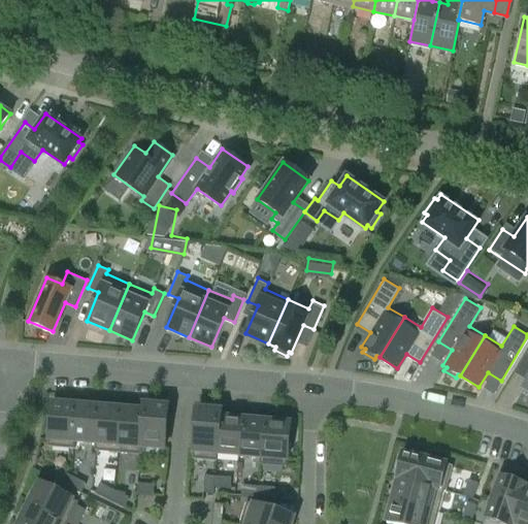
[(73,446),(76,403),(52,401),(50,421),(48,421),(47,431),(48,431),(47,444),(73,446)]
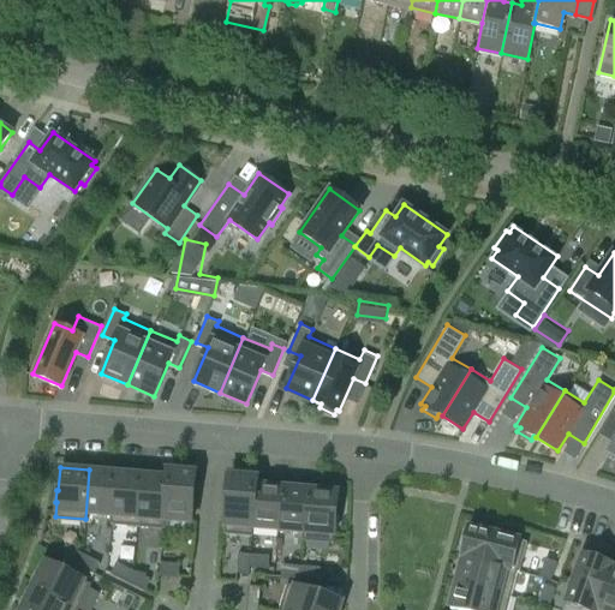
[(168,470),(163,526),(165,526),(166,518),(191,520),(196,472),(191,471),(191,470),(183,468),(183,471),(168,470)]
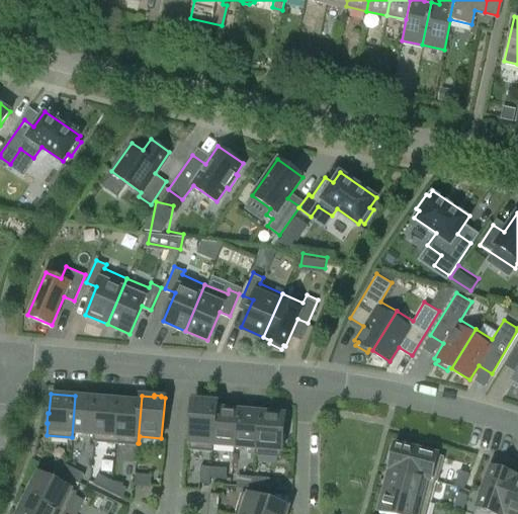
[(75,396),(72,437),(73,438),(74,430),(94,432),(93,439),(94,439),(97,398),(75,396)]
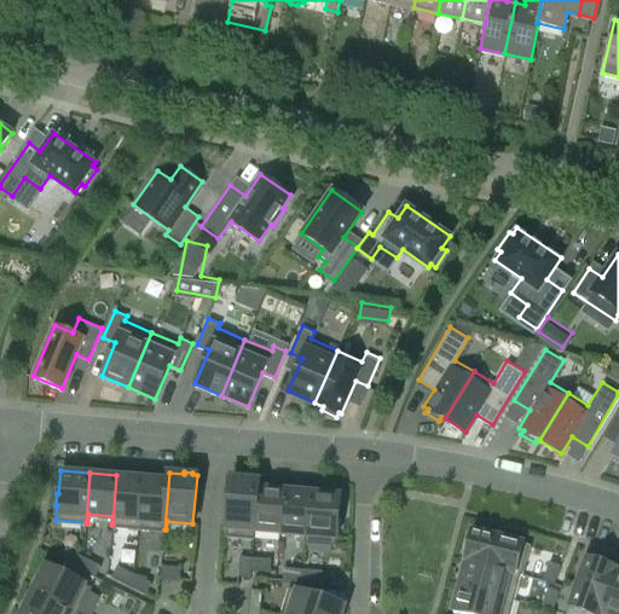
[(143,478),(138,527),(165,529),(169,473),(168,473),(168,480),(143,478)]
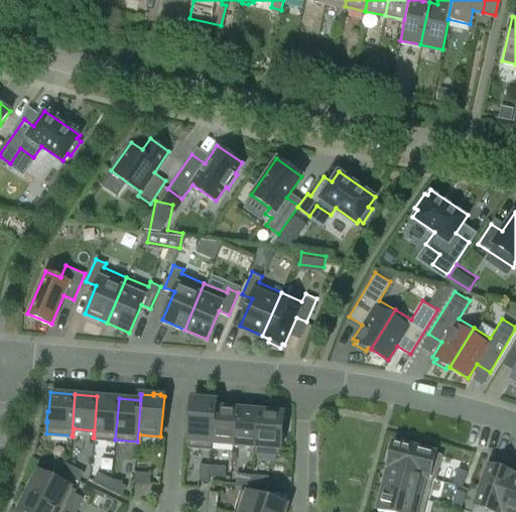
[(97,396),(94,437),(115,439),(119,398),(97,396)]
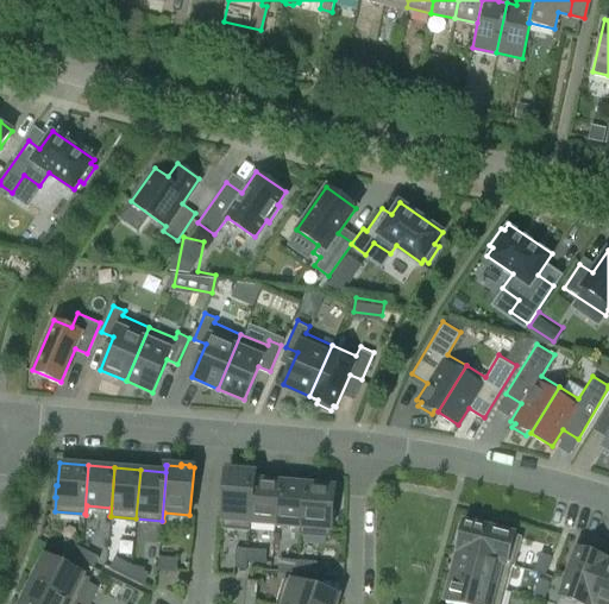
[(249,528),(253,472),(239,471),(240,469),(232,469),(231,470),(227,470),(223,526),(249,528)]
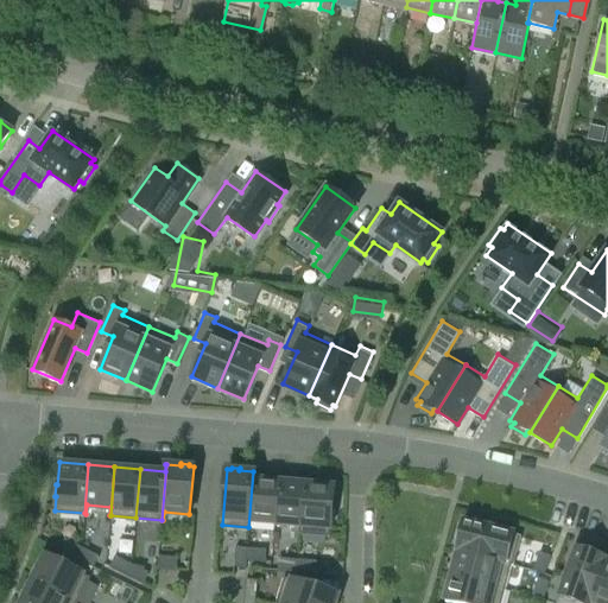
[(274,521),(278,481),(254,478),(254,471),(253,471),(248,527),(249,527),(251,519),(274,521)]
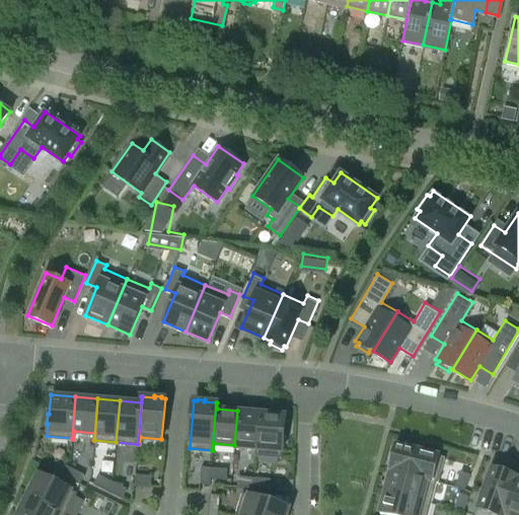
[(237,411),(234,445),(255,447),(255,454),(256,454),(260,413),(237,411)]
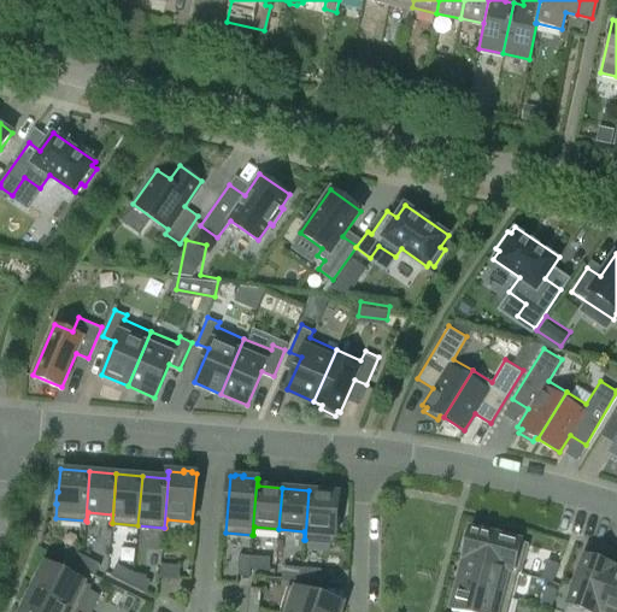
[(309,490),(305,540),(334,542),(336,528),(338,528),(339,516),(336,516),(339,493),(309,490)]
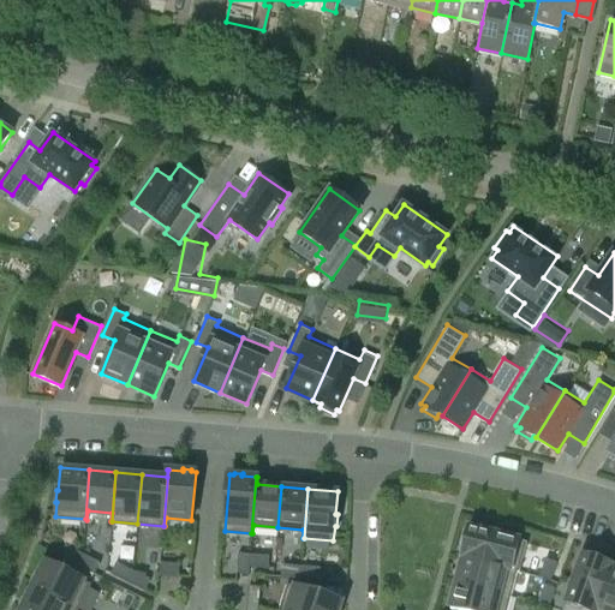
[(470,525),(461,554),(519,569),(527,540),(470,525)]
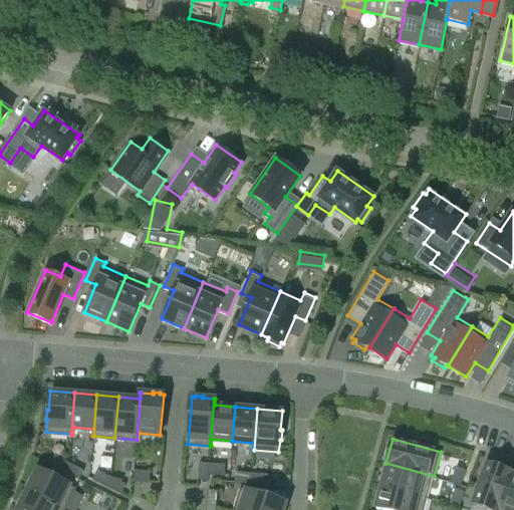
[(50,463),(64,470),(69,461),(54,454),(50,463)]
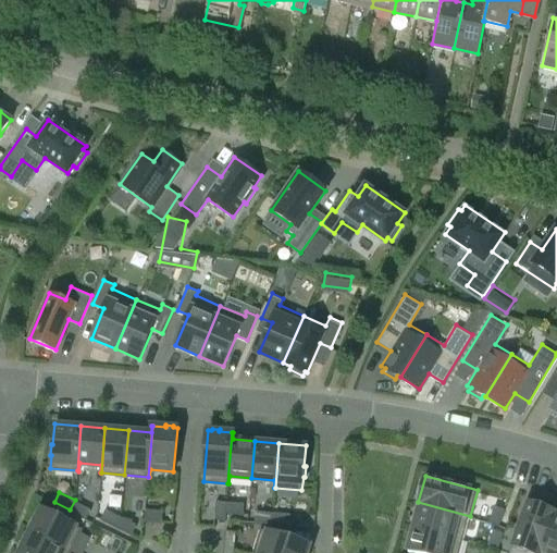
[(90,507),(75,500),(70,510),(86,517),(90,507)]
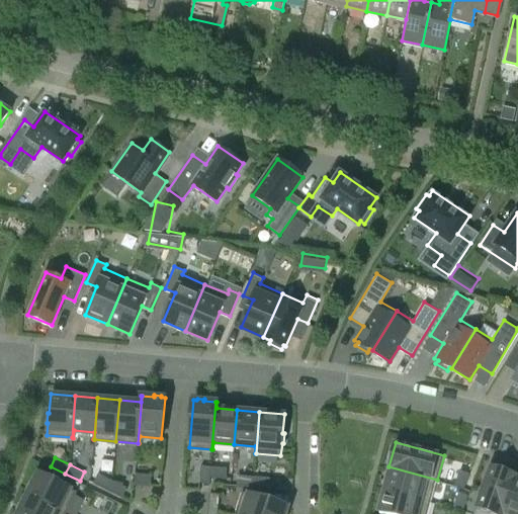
[(208,481),(210,465),(200,464),(199,481),(208,481)]
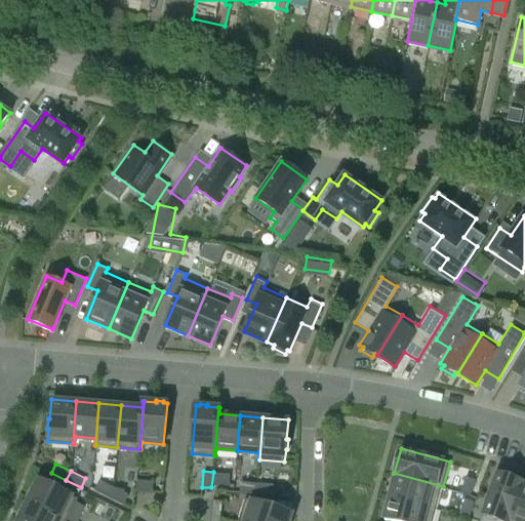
[(230,473),(213,472),(211,487),(212,487),(212,481),(230,482),(230,473)]
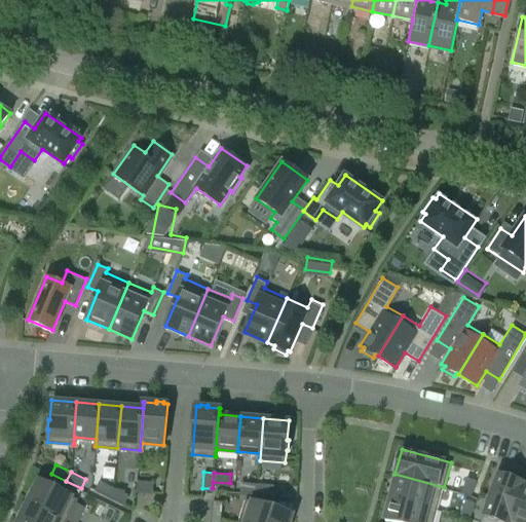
[(508,521),(523,482),(499,473),(484,515),(503,521),(508,521)]
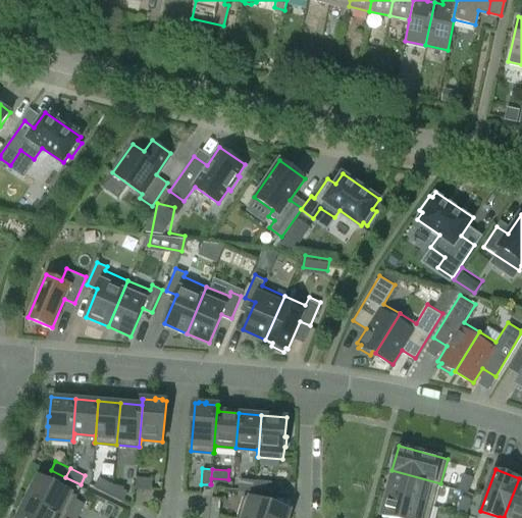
[(440,483),(392,470),(392,471),(394,472),(387,493),(433,504),(439,483),(440,484),(440,483)]
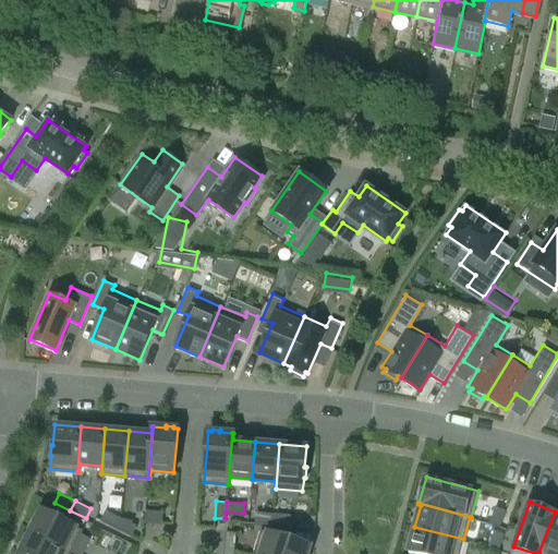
[(500,526),(506,509),(495,505),(489,521),(500,526)]
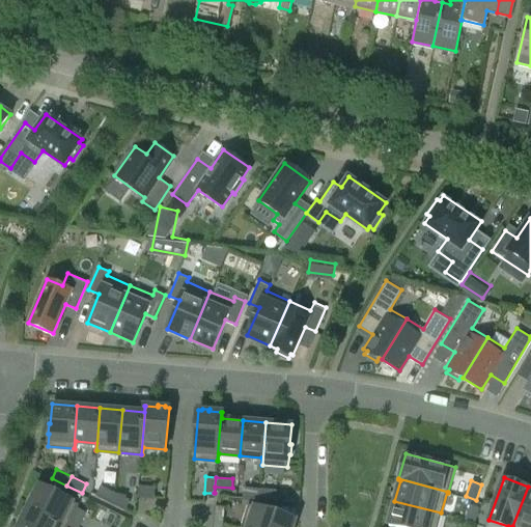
[(40,483),(29,506),(67,526),(79,503),(40,483)]
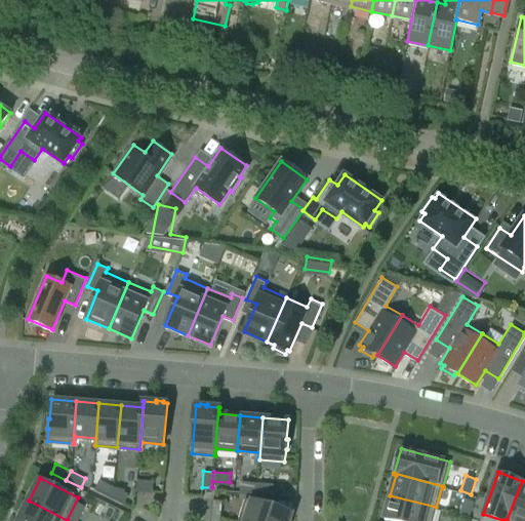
[(110,494),(114,485),(99,478),(94,487),(110,494)]
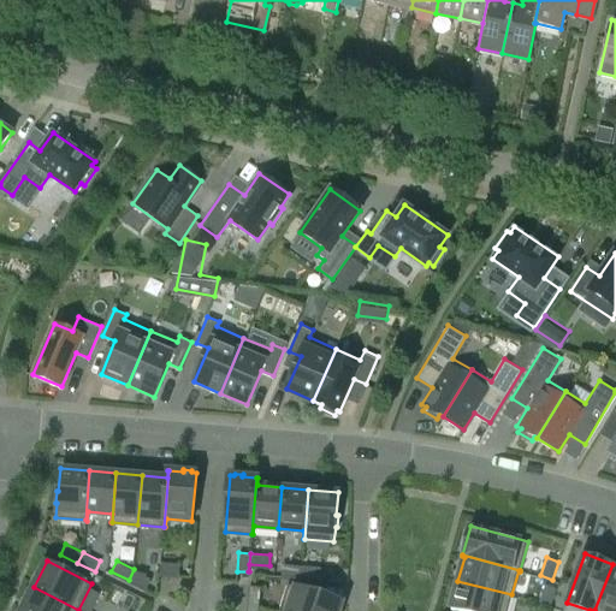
[(179,575),(179,562),(160,561),(160,573),(179,575)]
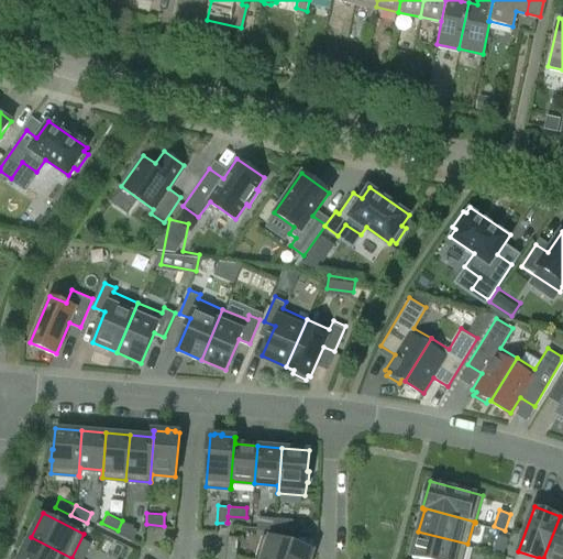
[(257,526),(275,527),(276,516),(258,515),(257,526)]
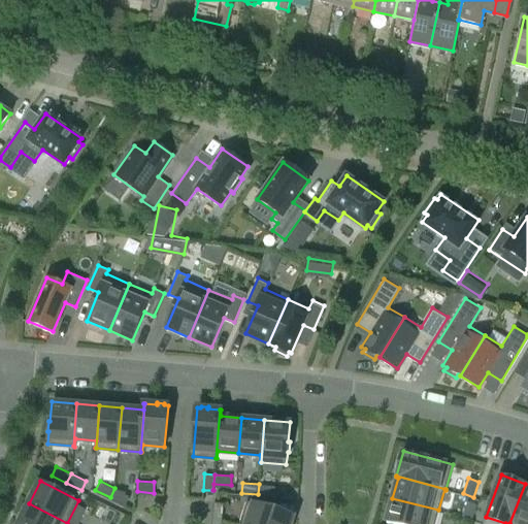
[(259,484),(258,494),(275,495),(276,485),(259,484)]
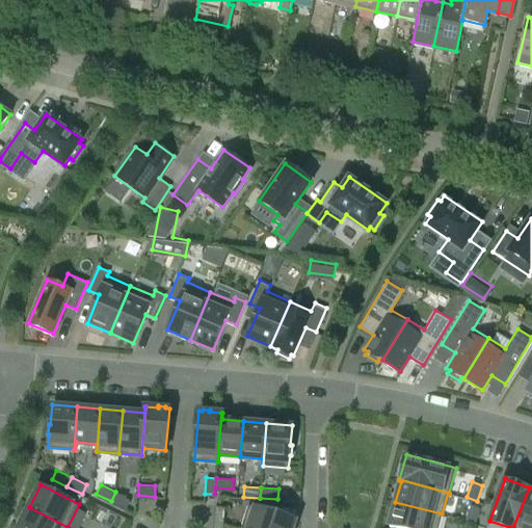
[(513,527),(531,527),(531,492),(529,491),(530,487),(529,487),(513,527)]
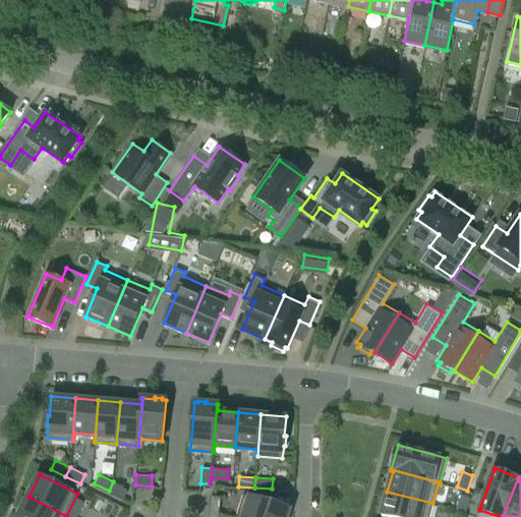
[(113,481),(109,491),(123,499),(128,489),(113,481)]
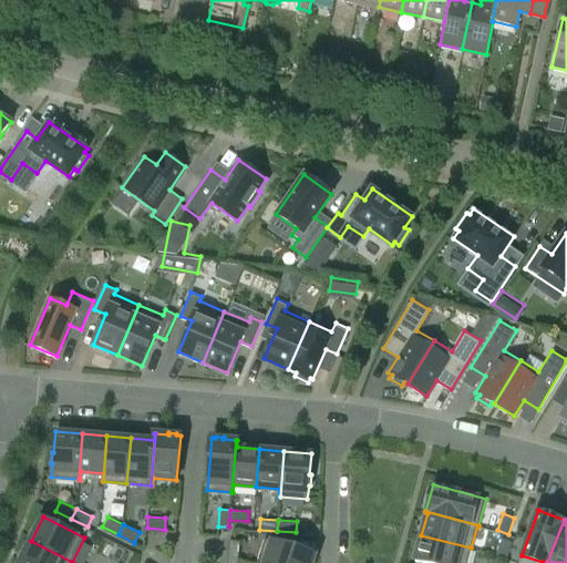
[(430,562),(466,562),(471,548),(421,535),(415,559),(430,562)]
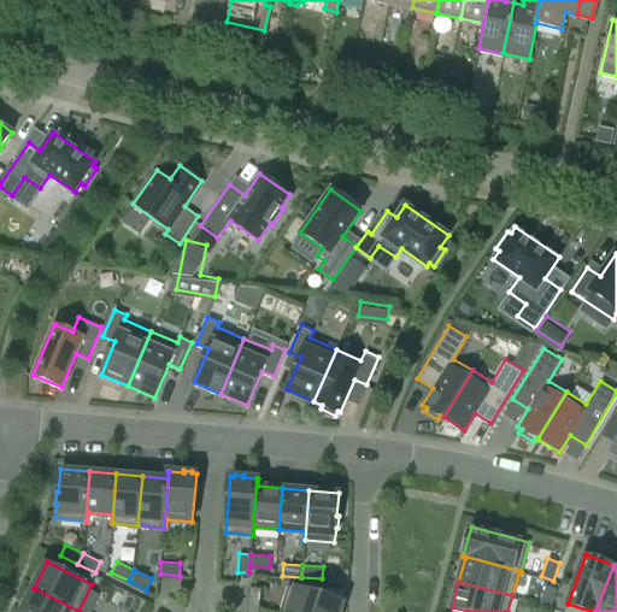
[(248,600),(260,601),(262,586),(250,584),(248,600)]
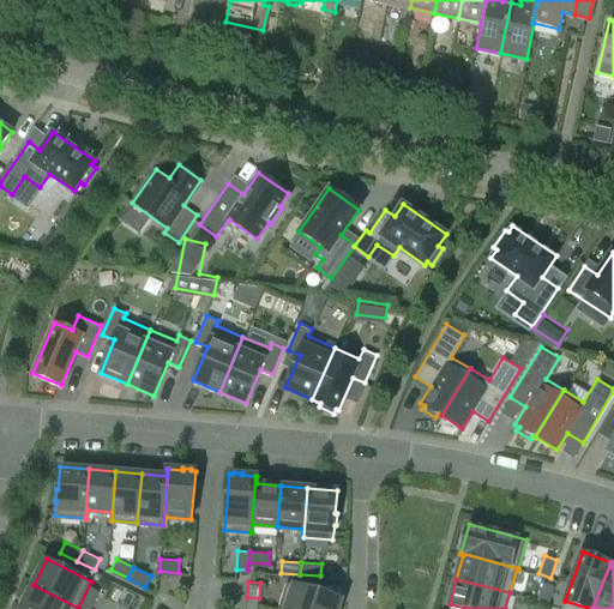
[(278,608),(282,608),(337,608),(342,600),(287,582),(278,608)]
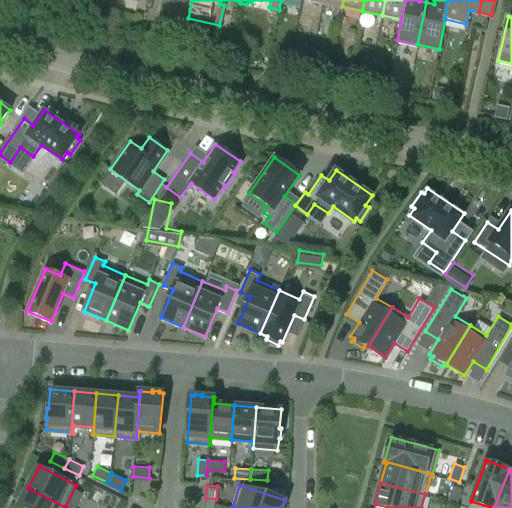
[(453,485),(448,500),(457,503),(462,488),(453,485)]
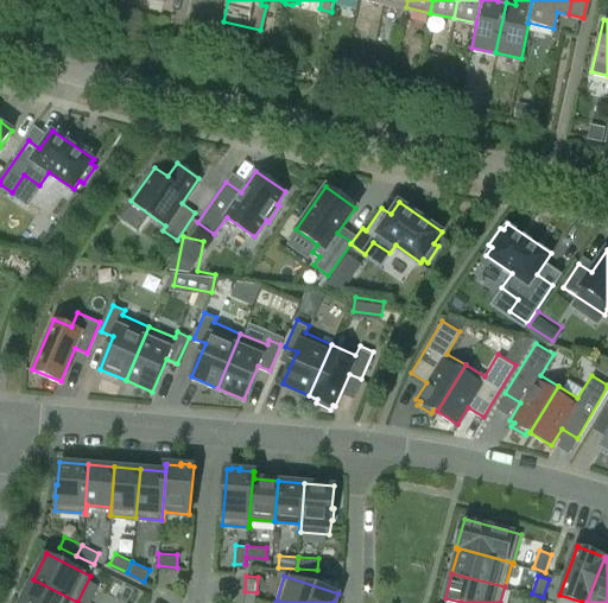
[(21,602),(76,602),(77,602),(33,579),(21,602)]
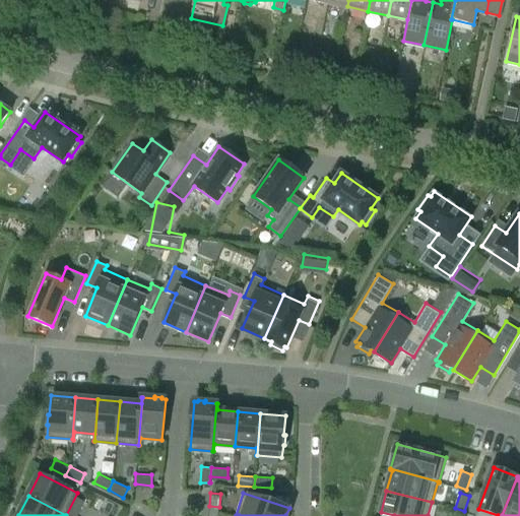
[(218,515),(219,507),(209,506),(208,515),(218,515)]
